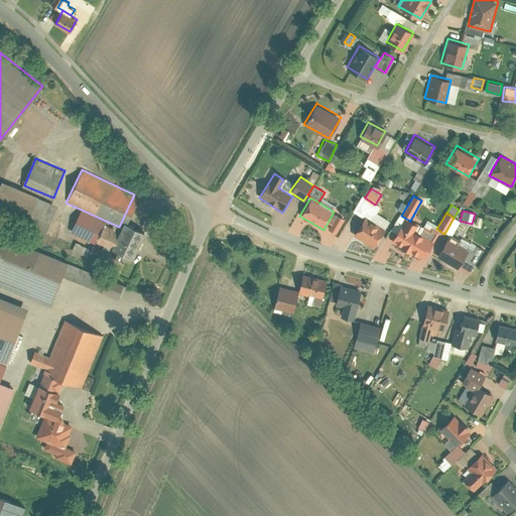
[(488,213),(486,222),(498,225),(500,215),(488,213)]
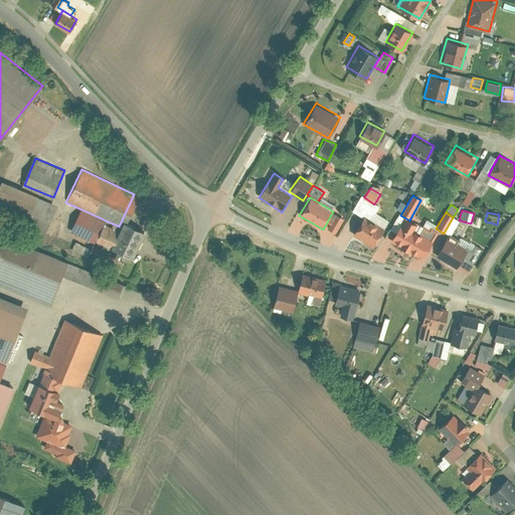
[(335,214),(327,229),(335,233),(343,219),(335,214)]
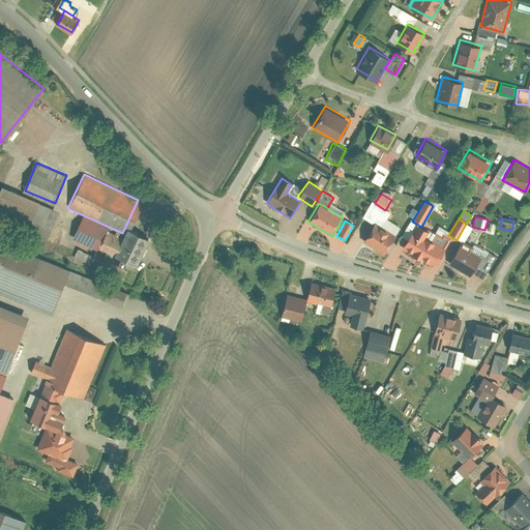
[(487,223),(484,230),(493,232),(495,225),(487,223)]
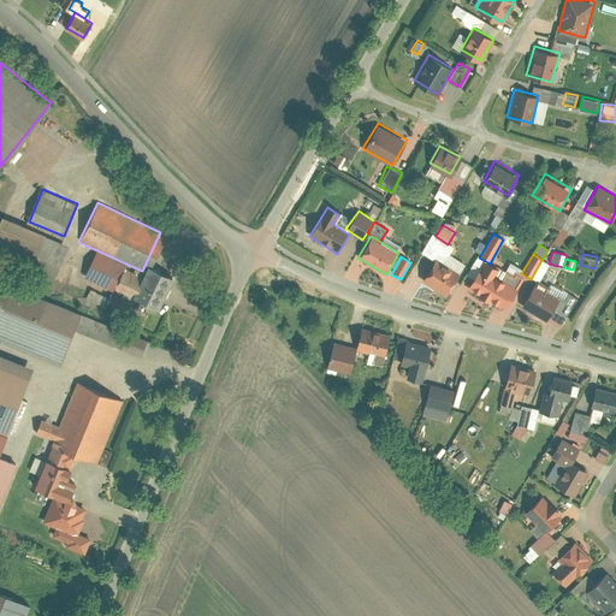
[(434,260),(421,282),(445,297),(458,274),(434,260)]
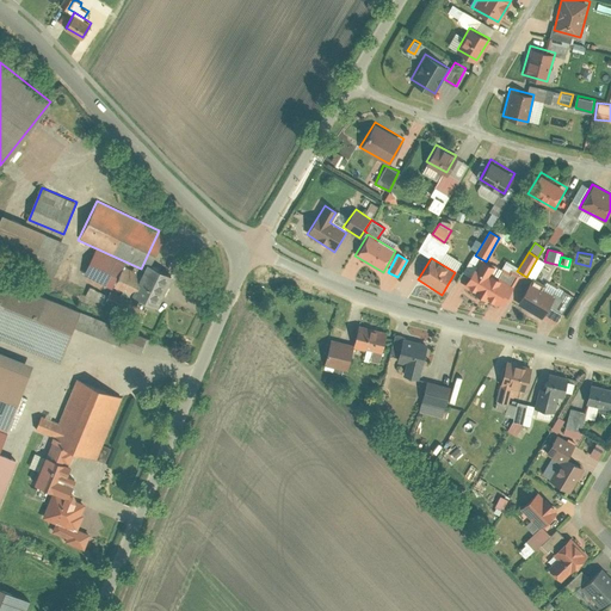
[(475,266),(462,287),(499,308),(519,275),(511,270),(508,272),(501,269),(495,278),(489,275),(494,267),(480,258),(475,266)]
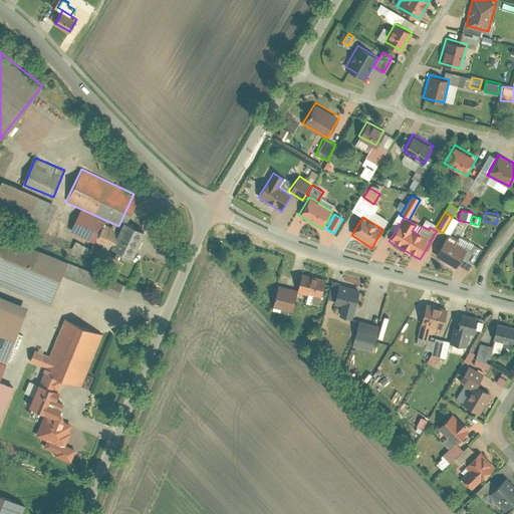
[(135,258),(147,233),(123,221),(111,246),(135,258)]
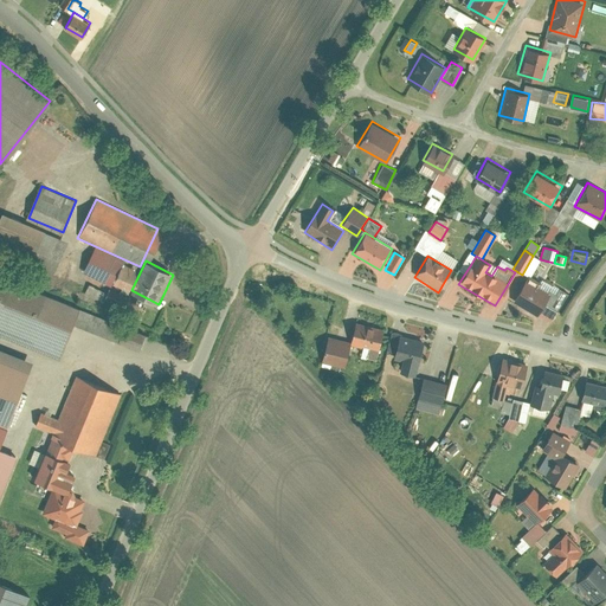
[(69,301),(0,275),(0,330),(50,350),(69,301)]
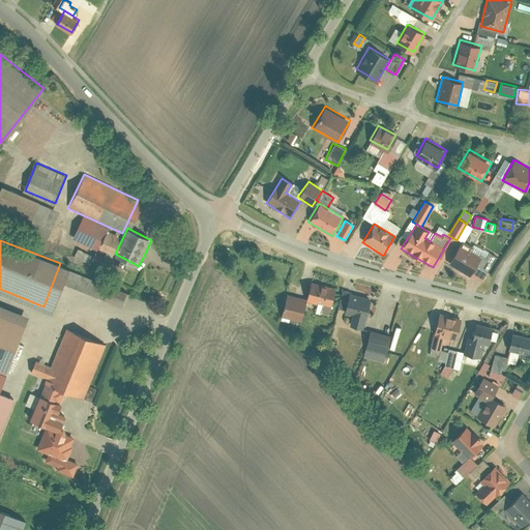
[(461,242),(448,264),(482,284),(497,258),(473,244),(471,248),(461,242)]
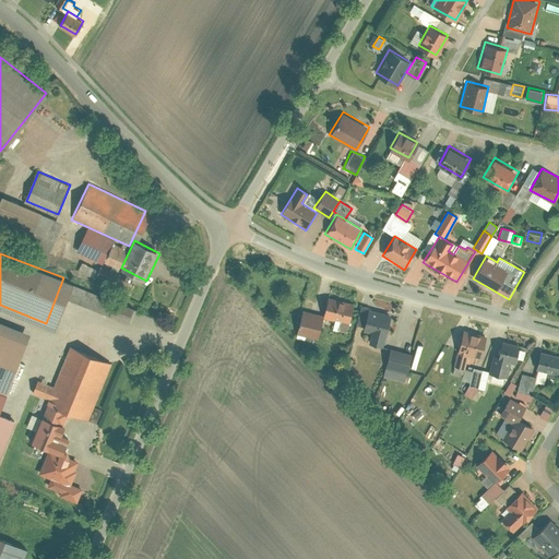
[(80,263),(78,271),(92,276),(95,269),(80,263)]
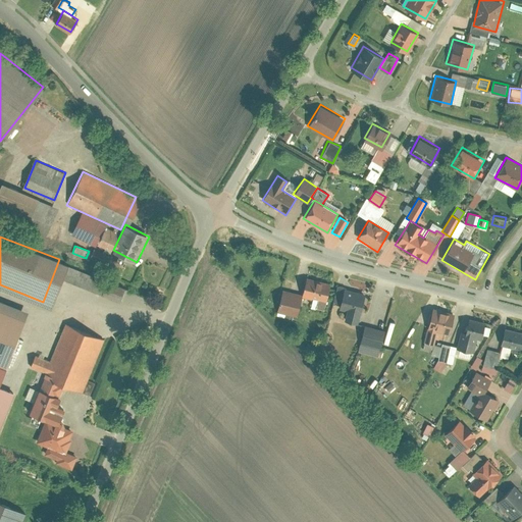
[(329,281),(306,275),(301,297),(318,301),(324,303),(329,281)]
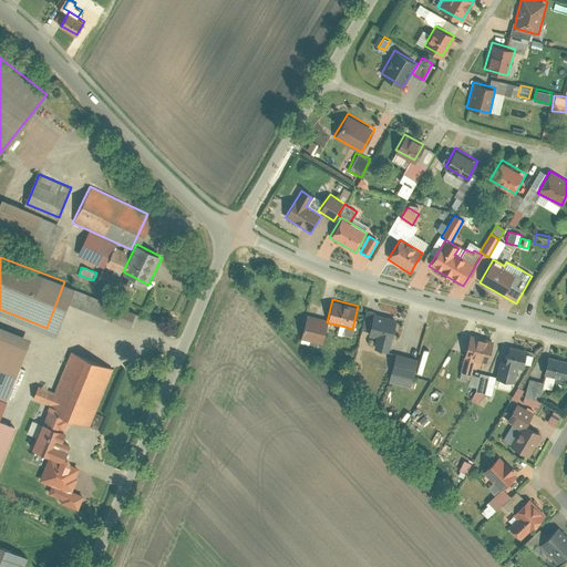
[(367,310),(361,329),(369,331),(373,312),(367,310)]
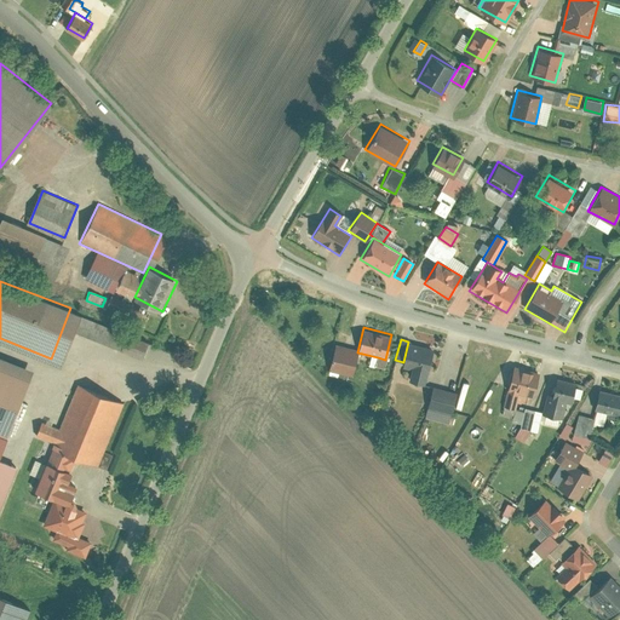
[(424,384),(432,349),(408,343),(402,367),(411,369),(408,380),(424,384)]
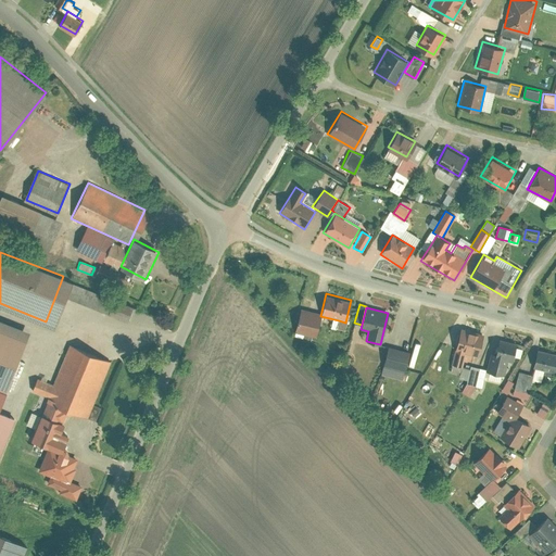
[(320,314),(300,310),(295,332),(316,337),(320,314)]
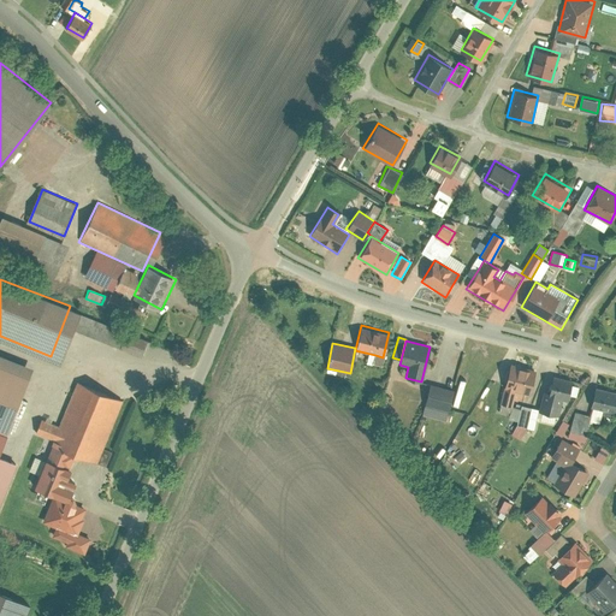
[(0,418),(23,360),(0,350),(0,418)]
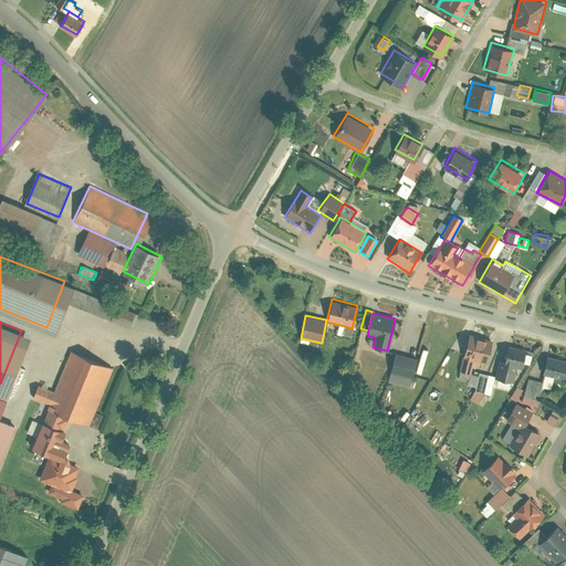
[(492,339),(469,335),(460,371),(470,374),(473,359),(486,363),(492,339)]
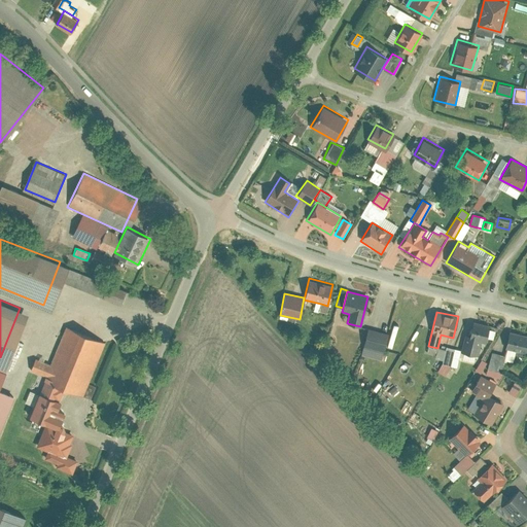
[(40,367),(46,380),(66,388),(76,388),(97,337),(58,321),(43,358),(20,349),(16,358),(40,367)]
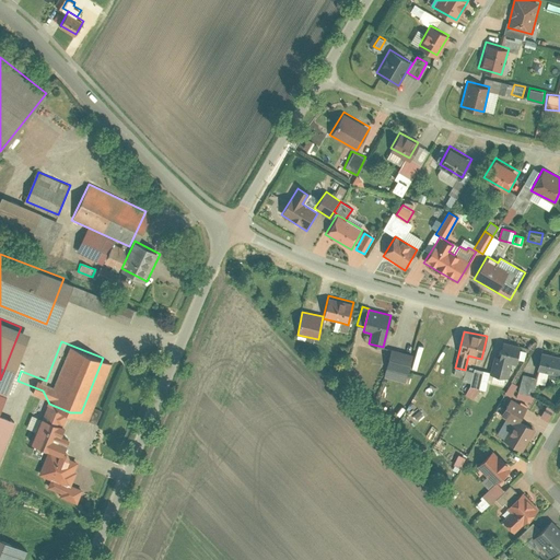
[(508,378),(511,364),(515,364),(520,346),(501,342),(498,357),(493,356),(489,374),(508,378)]
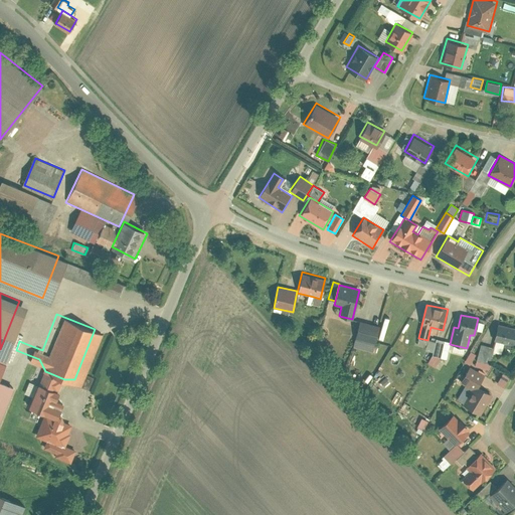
[(379,326),(359,322),(353,347),(373,352),(379,326)]
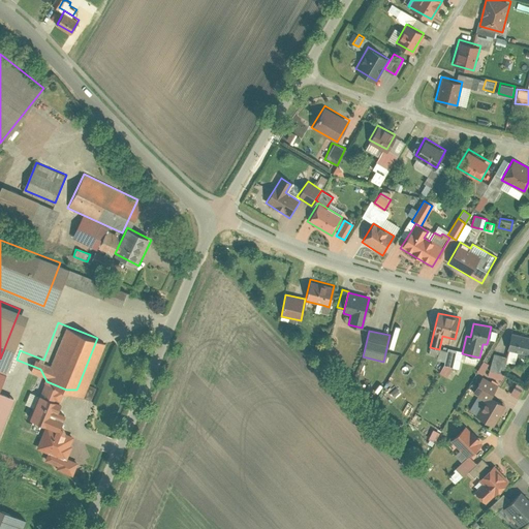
[(528,353),(528,337),(511,334),(507,350),(528,354),(528,353)]
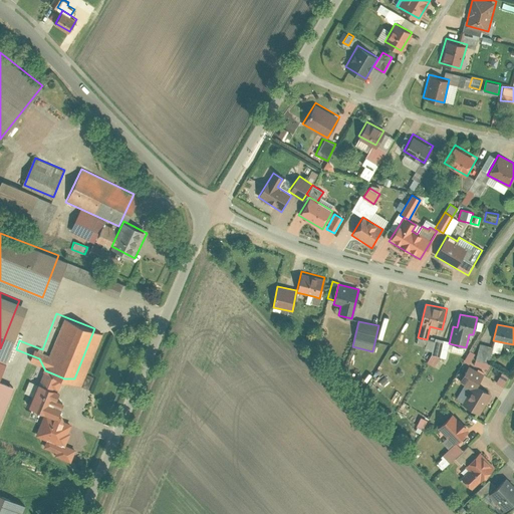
[(435,338),(431,355),(445,358),(449,342),(435,338)]
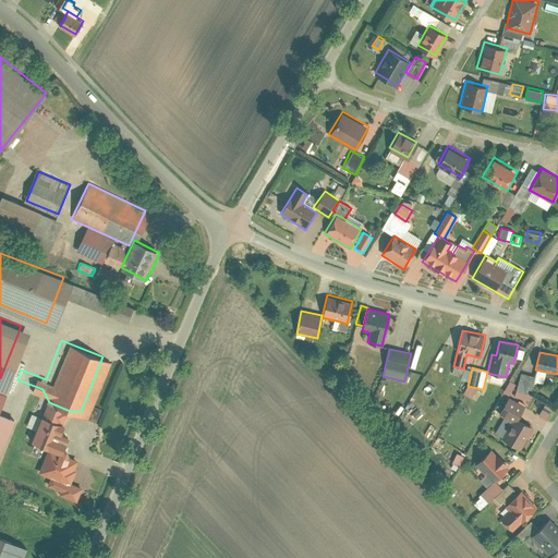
[(517,391),(530,395),(534,377),(520,374),(517,391)]
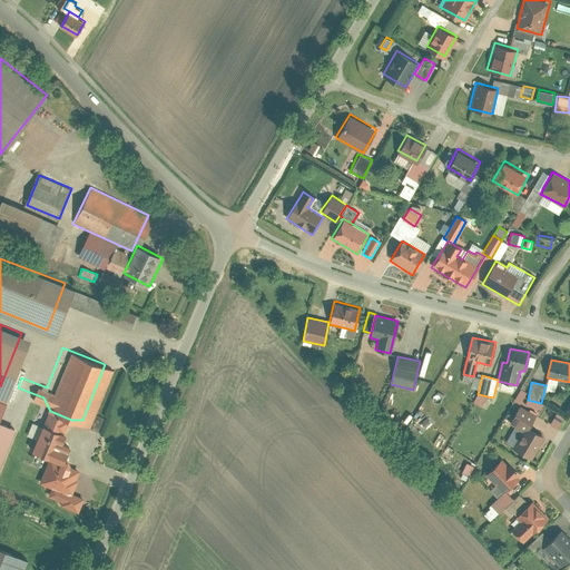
[(513,401),(519,404),(526,393),(520,390),(513,401)]
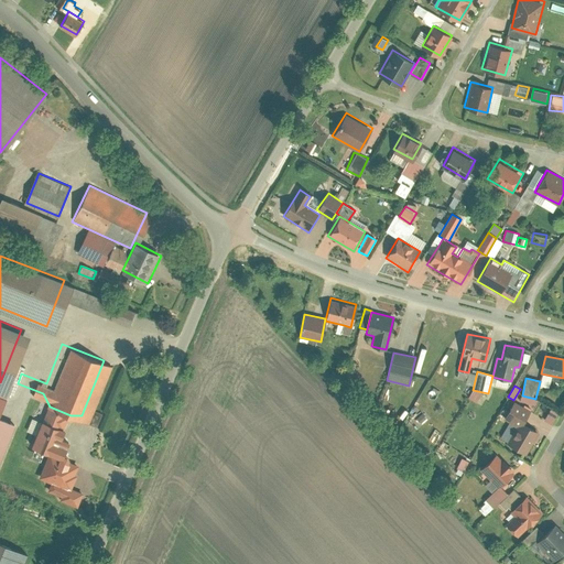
[(505,419),(517,426),(507,444),(525,454),(538,433),(522,424),(530,411),(514,402),(505,419)]
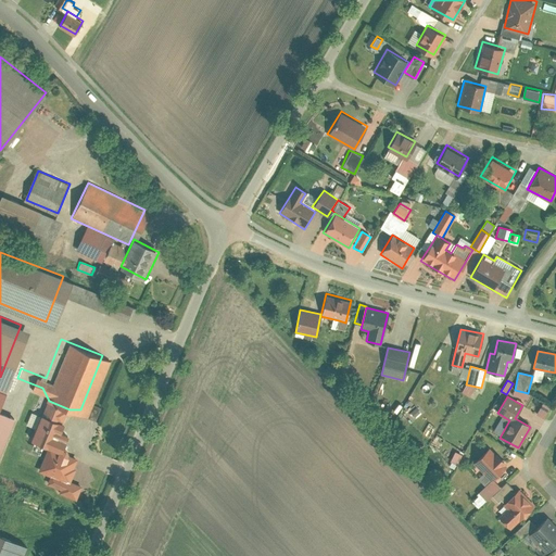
[(65,440),(58,437),(70,409),(49,401),(43,413),(41,412),(29,439),(49,447),(40,467),(70,480),(79,457),(62,450),(65,440)]
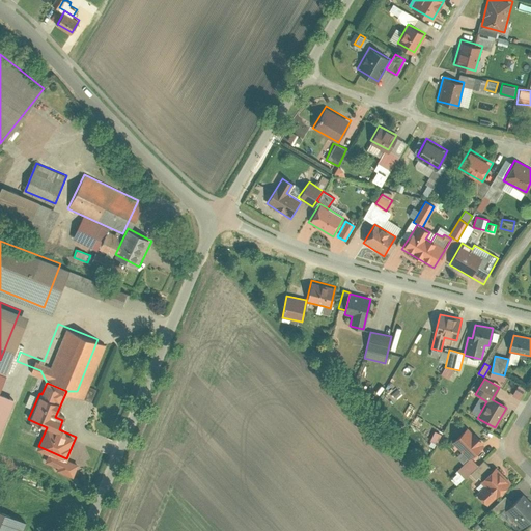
[(512,395),(520,399),(525,389),(518,385),(512,395)]
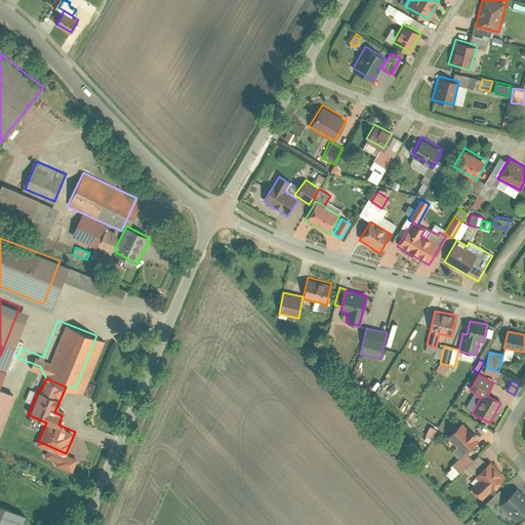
[(462,454),(478,440),(461,422),(447,437),(462,454)]
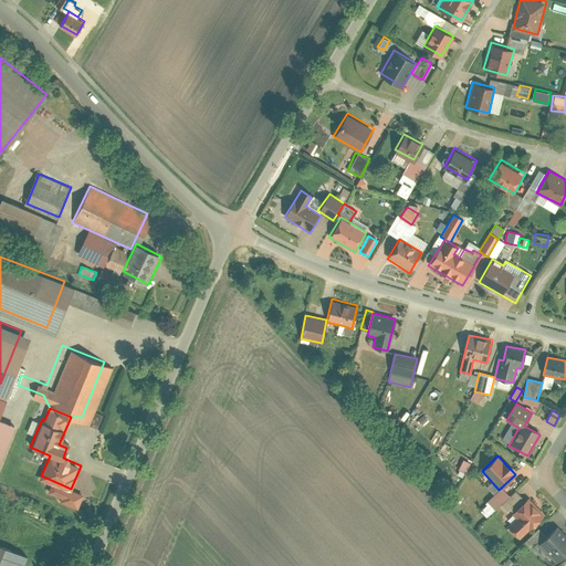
[(488,501),(494,510),(509,496),(501,488),(488,501)]
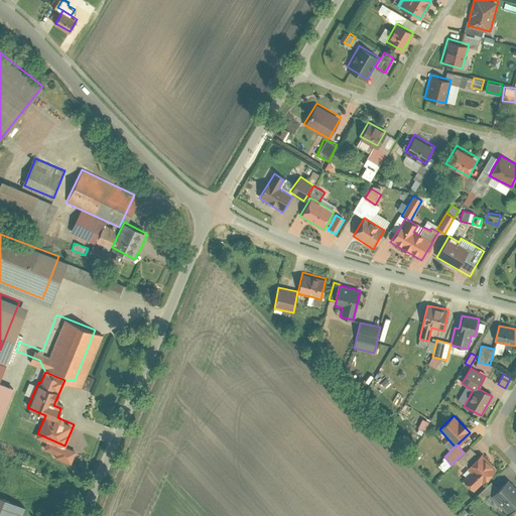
[(462,480),(473,491),(496,470),(481,454),(466,468),(471,472),(462,480)]
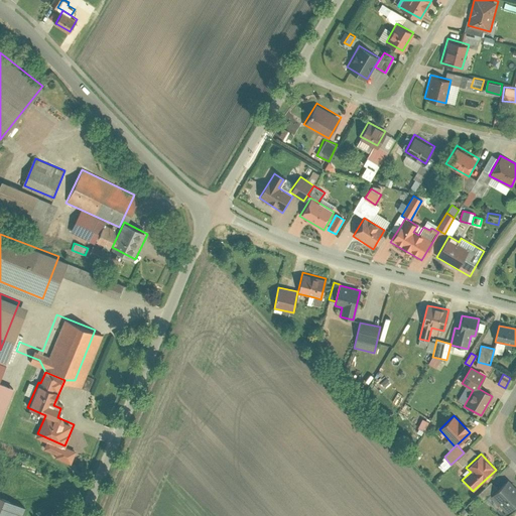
[(490,496),(506,513),(515,503),(515,488),(508,480),(490,496)]
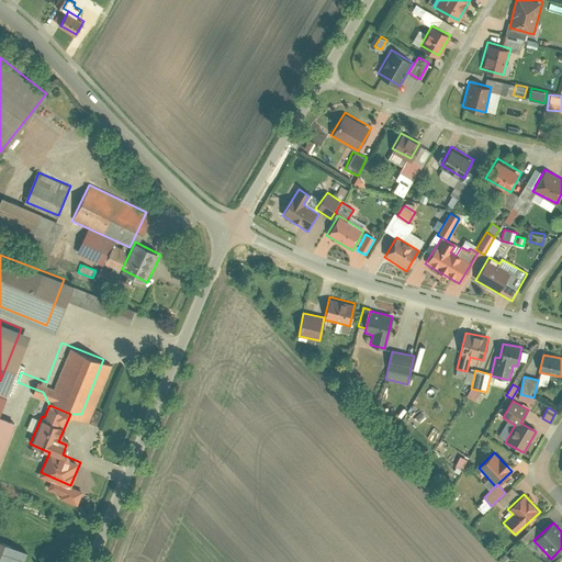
[(535,526),(519,539),(526,546),(541,532),(535,526)]
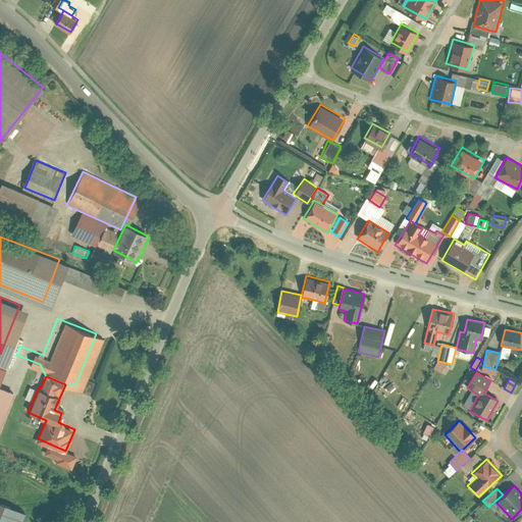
[(0,521),(9,521),(16,505),(0,498),(0,521)]
